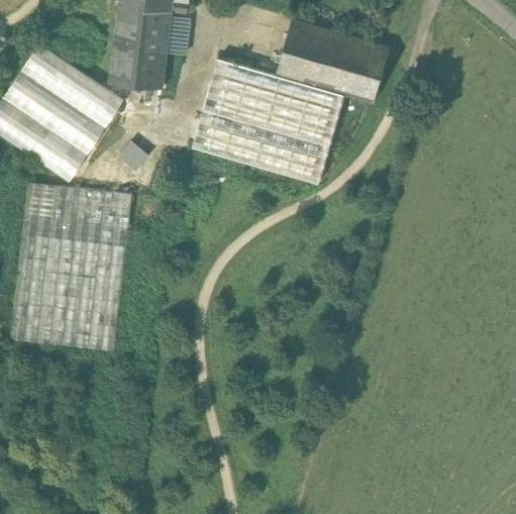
[(172,0),(119,0),(109,84),(162,91),(171,14),(172,3),(172,0)]
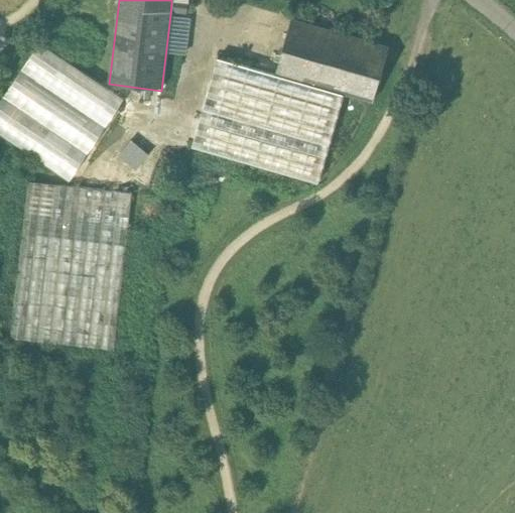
[(187,5),(171,3),(170,14),(185,15),(187,5)]
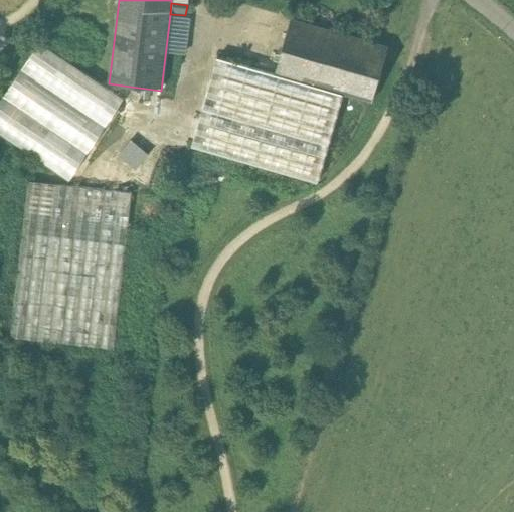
[(387,49),(291,21),(275,75),(342,95),(371,104),(387,49)]
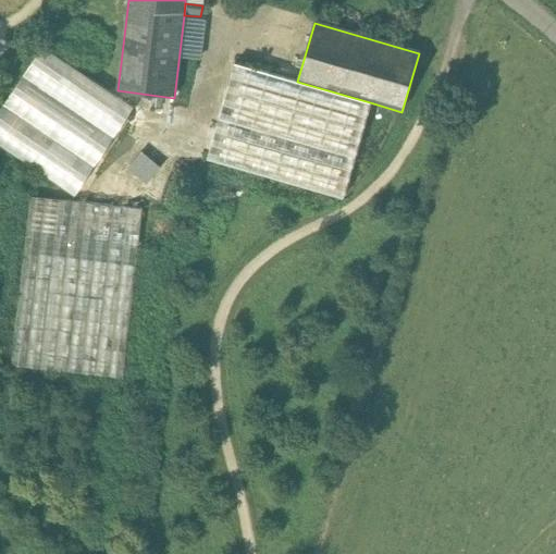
[(42,48),(0,108),(0,143),(72,193),(131,110),(42,48)]
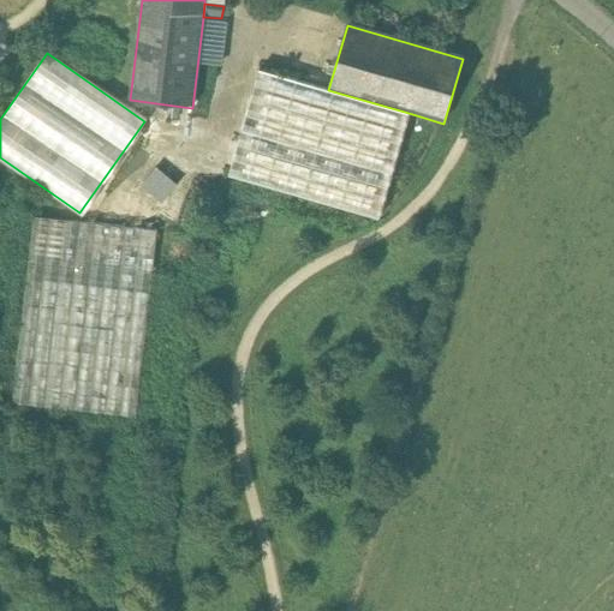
[(260,72),(230,177),(377,219),(409,113),(328,90),(328,91),(260,72)]
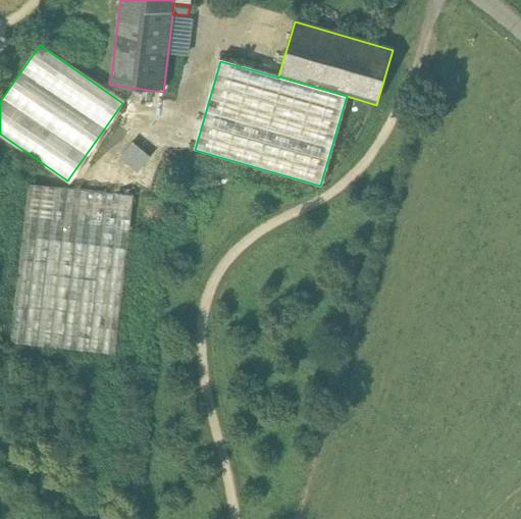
[(131,198),(29,186),(10,344),(113,355),(131,198)]
